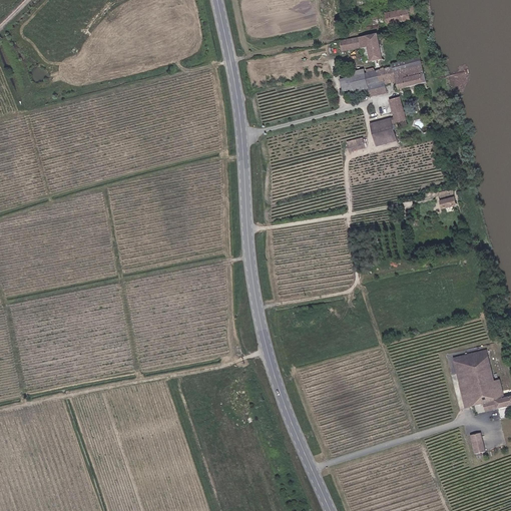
[(364,11),(361,11),(363,18),(367,17),(375,16),(373,8),(375,8),(374,2),(363,4),(364,11)]
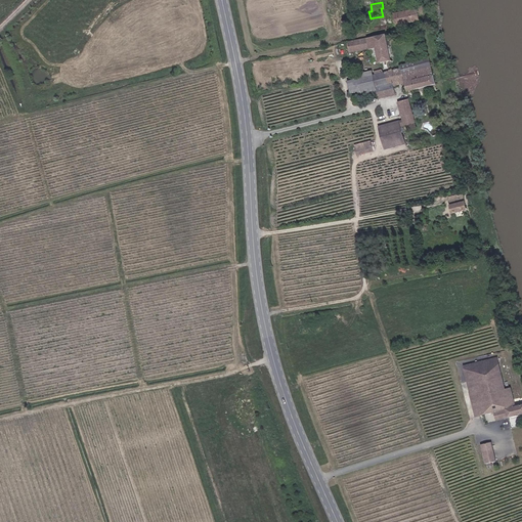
[(393,24),(419,19),(416,7),(399,10),(398,8),(390,9),(391,12),(386,13),(388,22),(392,20),(393,24)]
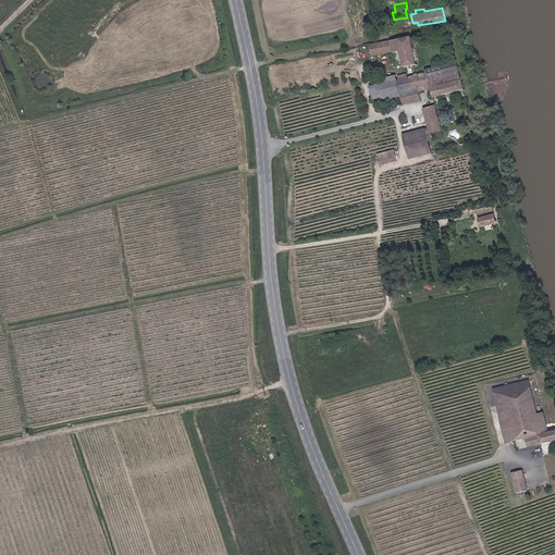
[(394,20),(391,21),(393,29),(408,26),(407,17),(398,19),(394,20)]
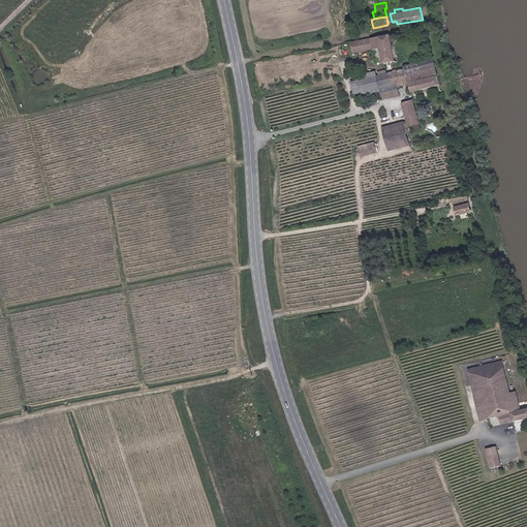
[(380,63),(393,60),(388,34),(350,41),(352,52),(371,48),(375,62),(379,61),(380,63)]
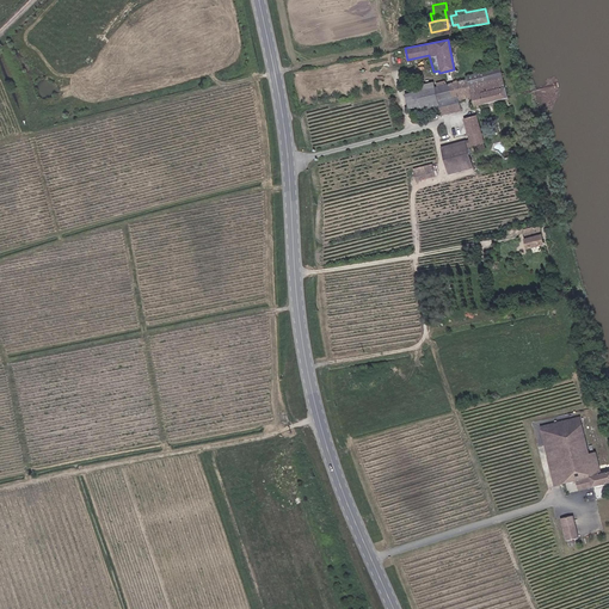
[(480,93),(503,87),(498,67),(466,74),(466,77),(436,84),(440,98),(441,104),(443,112),(459,108),(455,97),(468,93),(469,96),(480,93)]
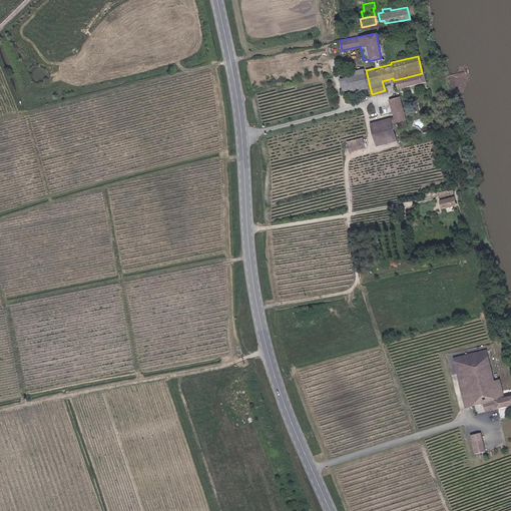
[(350,86),(369,82),(366,70),(346,74),(342,75),(344,87),(350,86)]
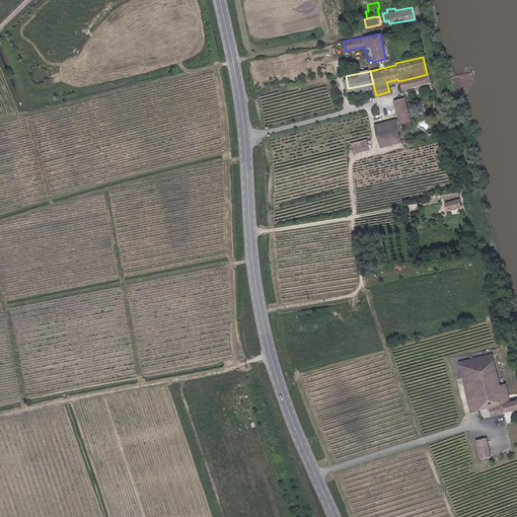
[(398,81),(400,90),(429,82),(427,74),(408,79),(398,81)]
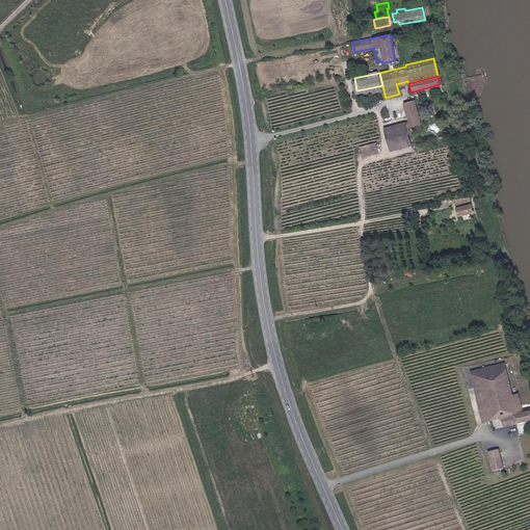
[(364,95),(383,90),(382,85),(363,89),(364,95)]
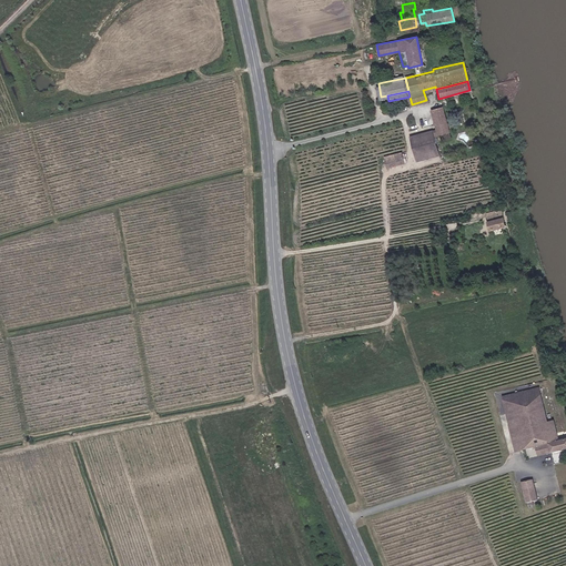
[(436,133),(446,131),(441,108),(430,111),(436,133)]
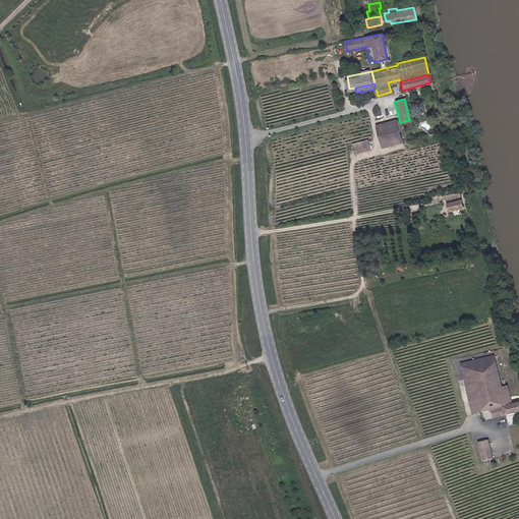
[(388,132),(396,131),(394,119),(386,120),(386,121),(388,132)]
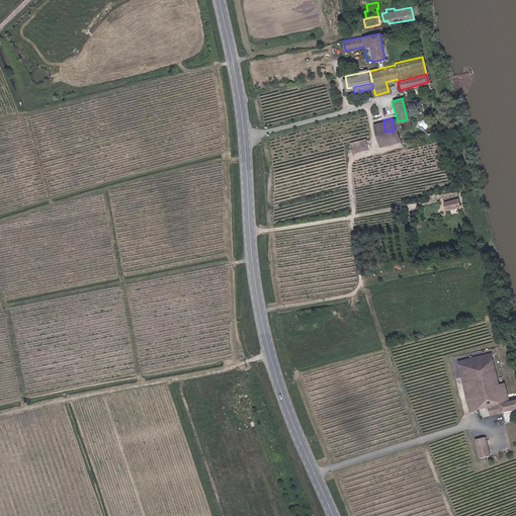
[(399,127),(408,125),(407,119),(398,121),(399,127)]
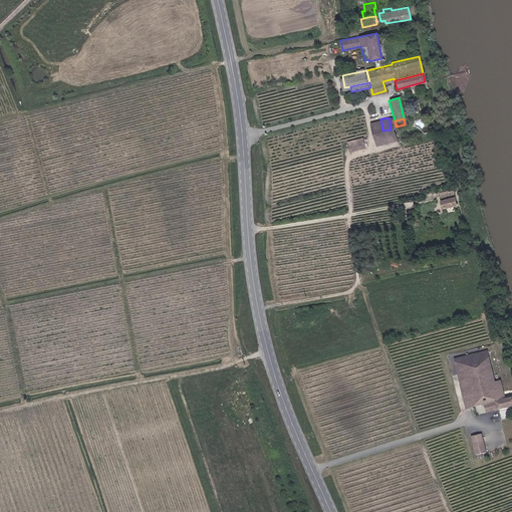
[(391,130),(382,131),(380,119),(369,121),(373,141),(393,138),(391,130)]
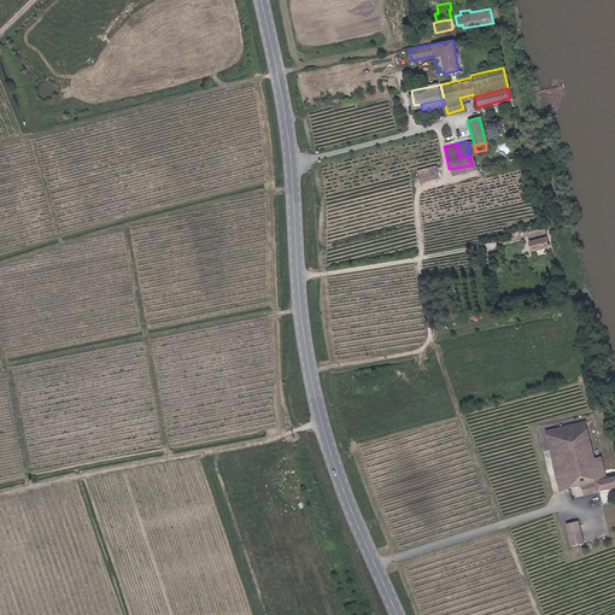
[(431,173),(429,164),(410,167),(411,176),(431,173)]
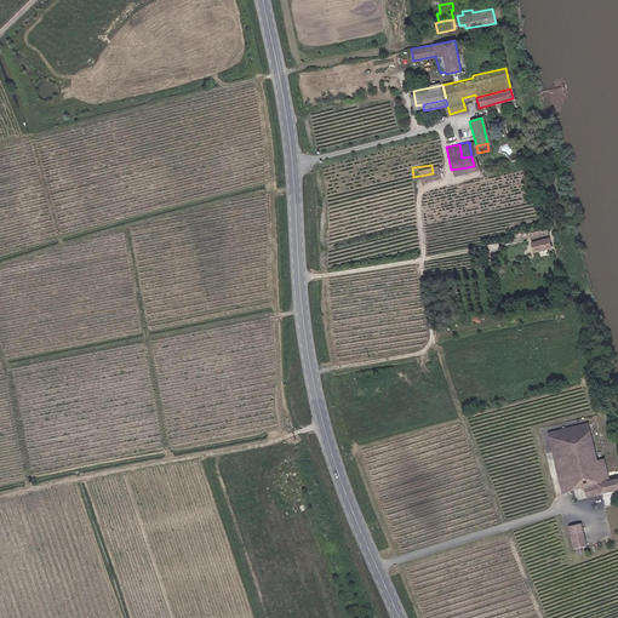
[(534,253),(553,249),(547,230),(528,235),(534,253)]
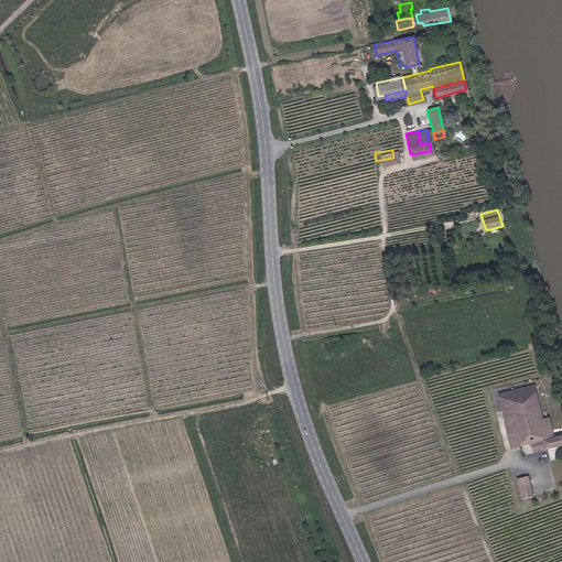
[(537,333),(549,330),(547,322),(535,326),(537,333)]
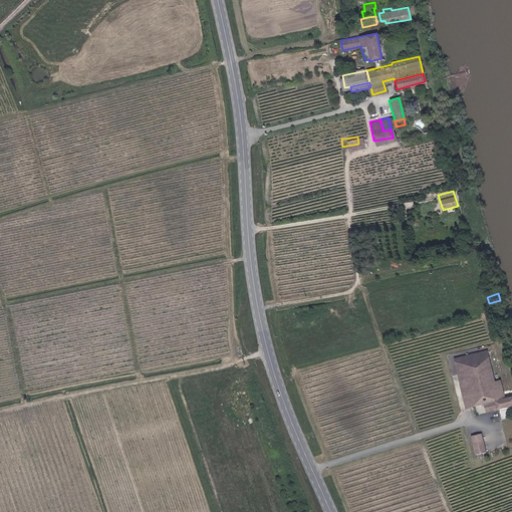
[(486,412),(511,404),(511,395),(505,397),(500,379),(494,380),(485,350),(452,359),(460,385),(464,384),(480,378),(481,385),(466,390),(471,408),(483,404),(486,412)]
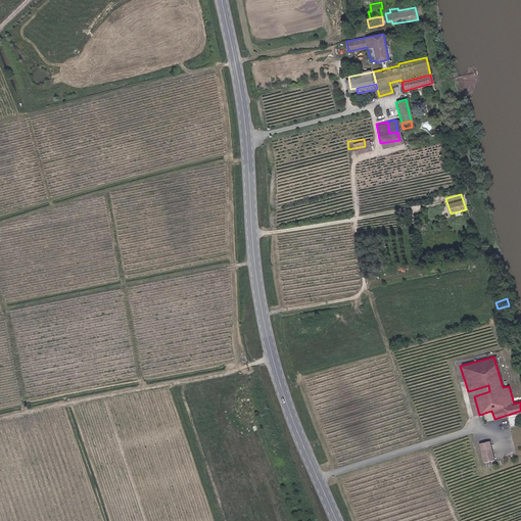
[(472,390),(474,396),(489,391),(488,385),(472,390)]
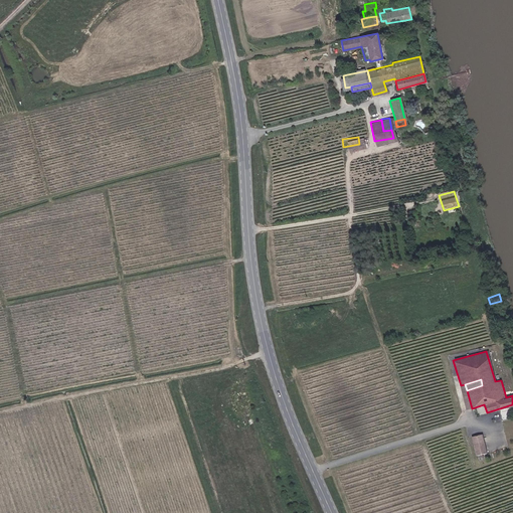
[(468,409),(472,408),(467,390),(465,384),(461,385),(468,409)]
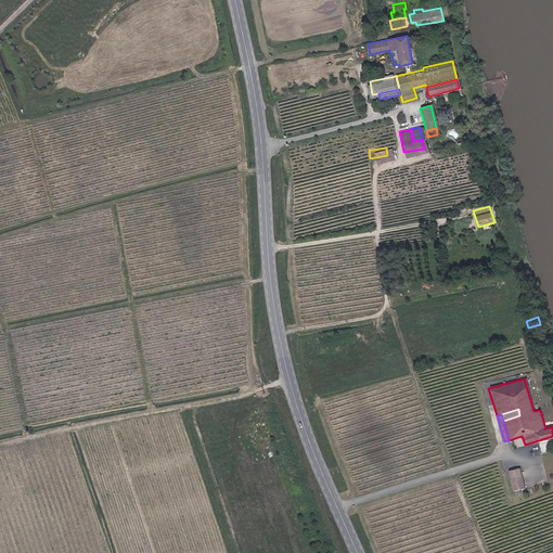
[(538,440),(540,450),(549,448),(547,438),(538,440)]
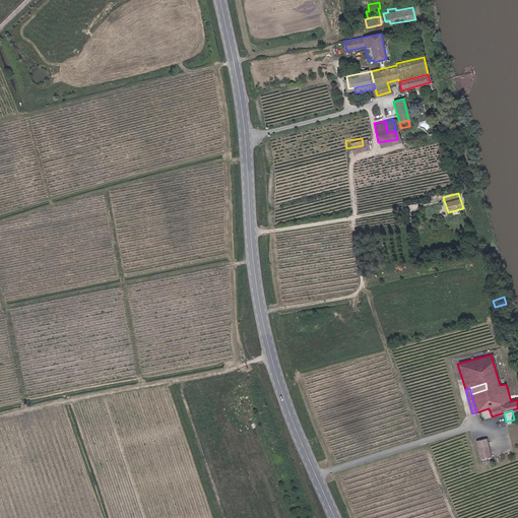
[(479,441),(484,460),(495,457),(489,438),(479,441)]
